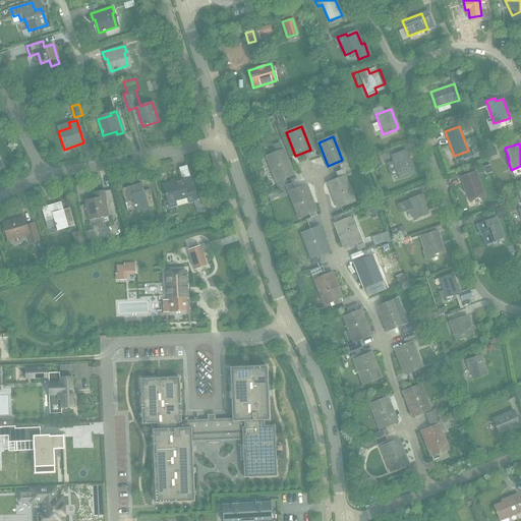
[(414,173),(413,169),(406,150),(391,155),(400,179),(414,173)]
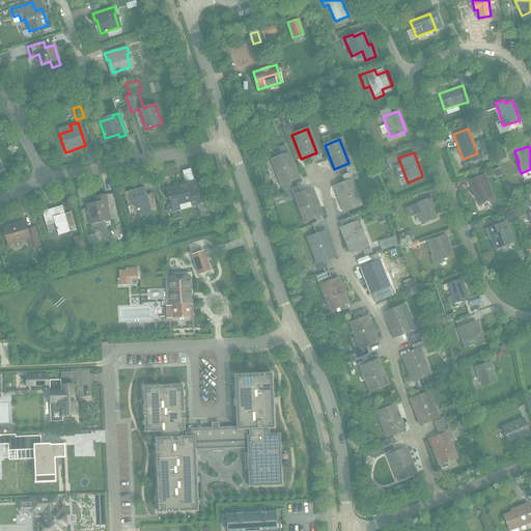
[(288,154),(273,160),(282,183),(279,184),(282,192),(289,190),(286,182),(298,177),(288,154)]
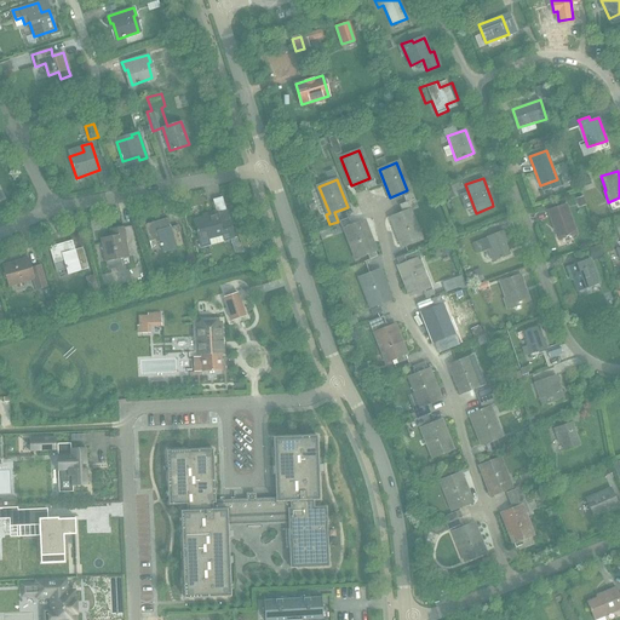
[(558,240),(575,234),(566,205),(547,211),(558,240)]
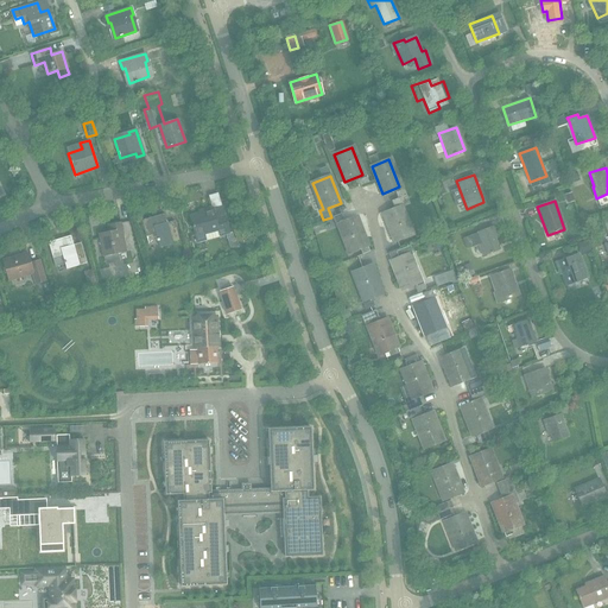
[(221,206),(211,209),(211,207),(198,210),(200,215),(190,217),(196,241),(209,238),(207,233),(217,229),(220,235),(228,233),(221,206)]
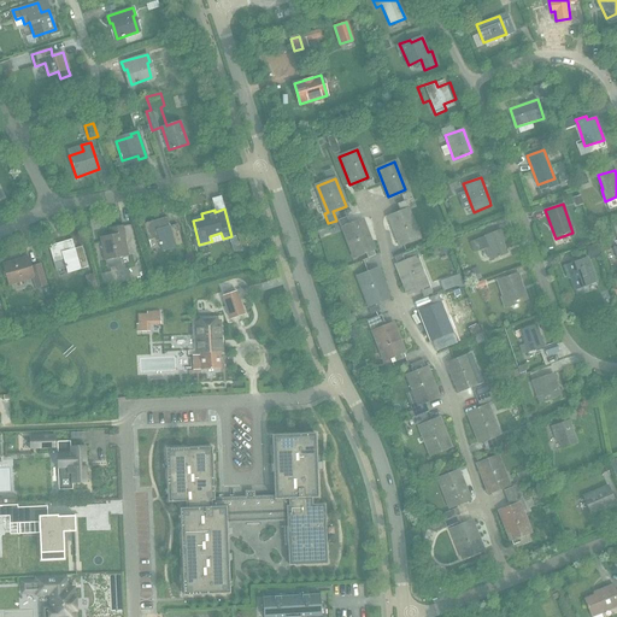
[(399,245),(417,238),(406,211),(388,217),(399,245)]
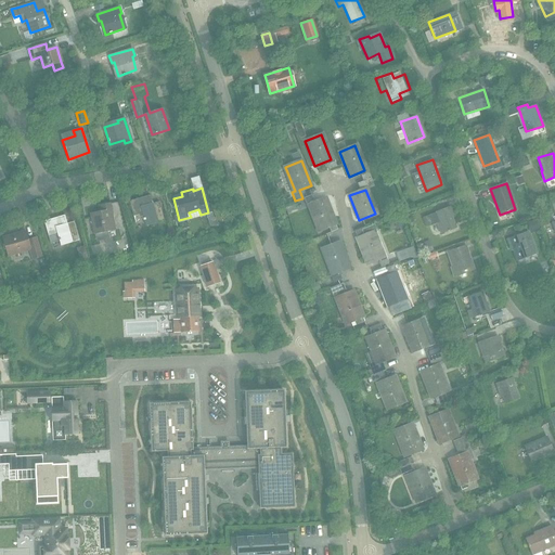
[(145,226),(164,220),(158,202),(152,204),(150,195),(129,201),(133,216),(141,213),(145,226)]
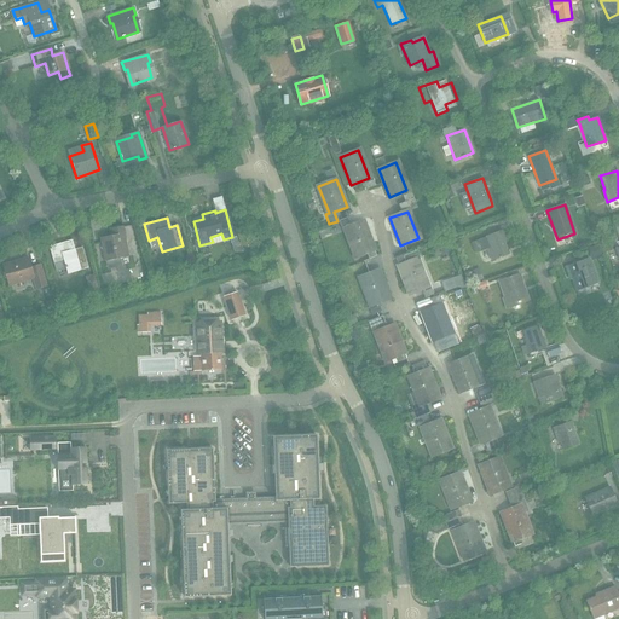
[(346,218),(337,221),(341,230),(346,229),(357,256),(366,253),(369,259),(376,256),(374,249),(363,221),(350,226),(346,218)]
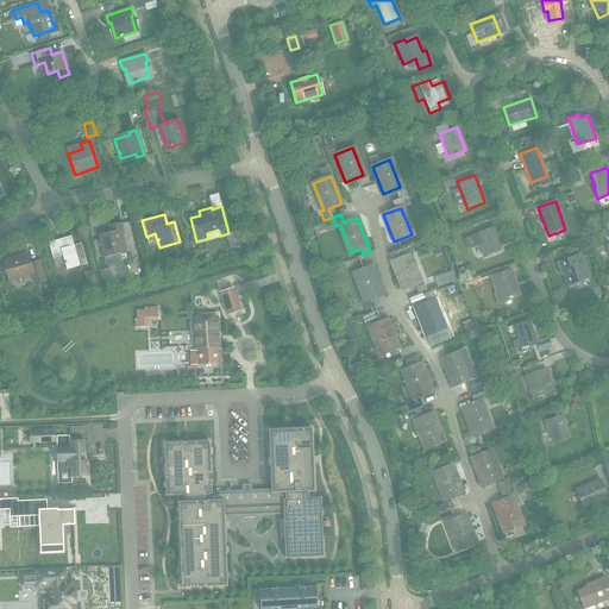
[(102,257),(126,252),(120,223),(106,225),(108,232),(98,233),(102,257)]
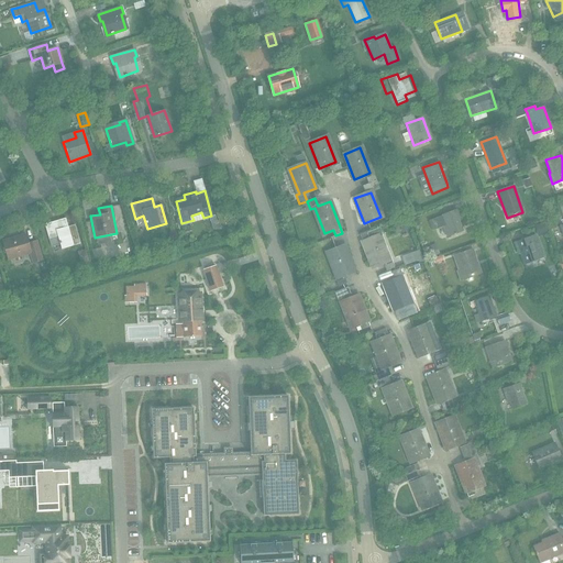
[(442,216),(429,220),(432,230),(445,225),(450,235),(462,230),(459,221),(461,220),(456,210),(442,216)]
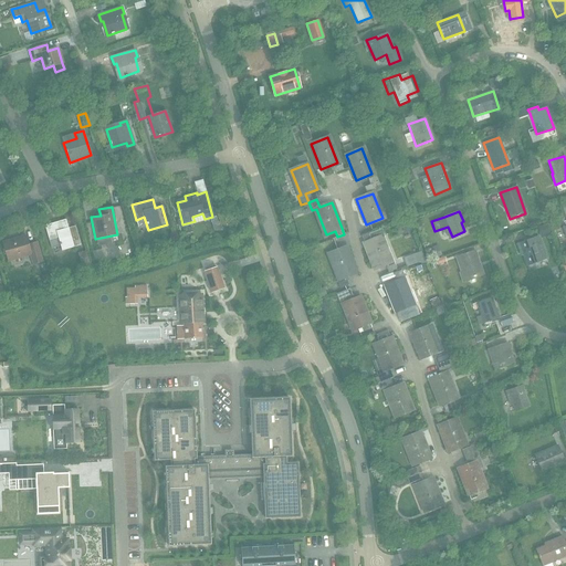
[(61,250),(80,244),(74,226),(67,228),(65,219),(44,224),(49,240),(58,238),(61,250)]
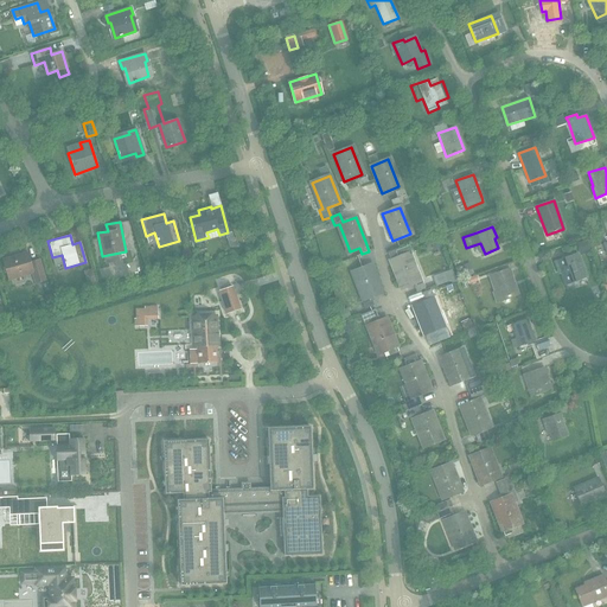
[(408,246),(388,253),(390,261),(401,288),(419,281),(408,254),(411,253),(408,246)]
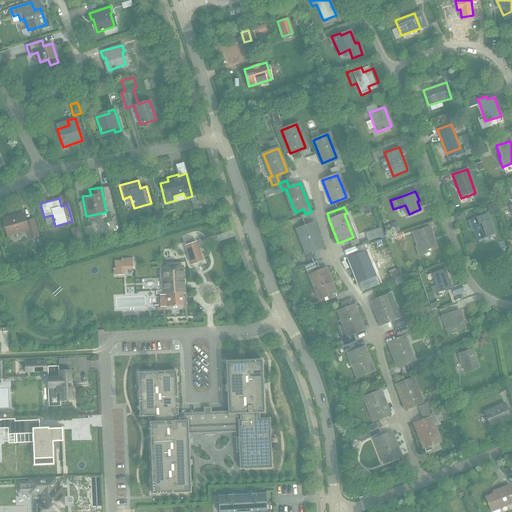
[(28,239),(38,236),(33,219),(25,221),(23,213),(3,218),(7,236),(25,230),(28,239)]
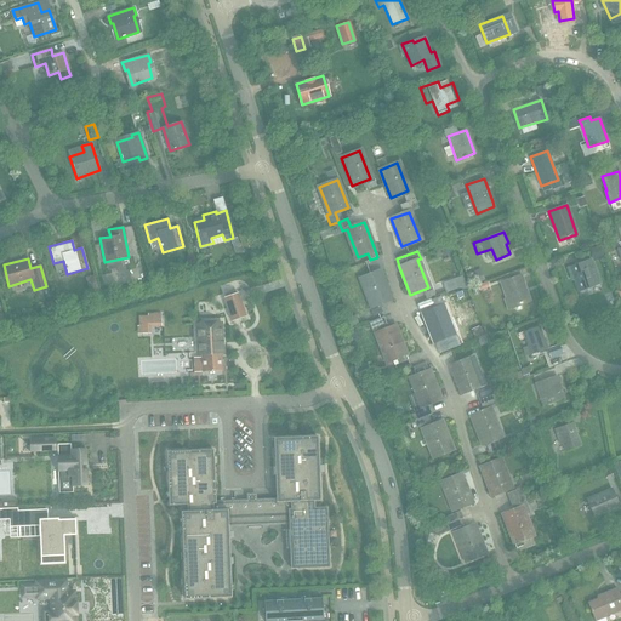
[(588,258),(565,266),(569,274),(571,273),(577,291),(598,284),(588,258)]
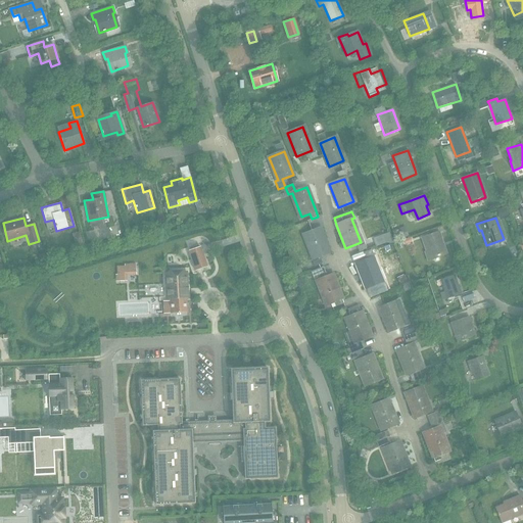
[(314,258),(328,252),(319,229),(304,235),(314,258)]
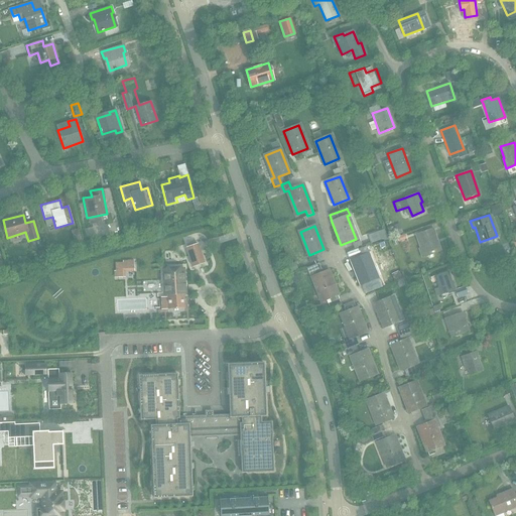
[(427,255),(440,250),(432,229),(417,235),(422,248),(424,247),(427,255)]
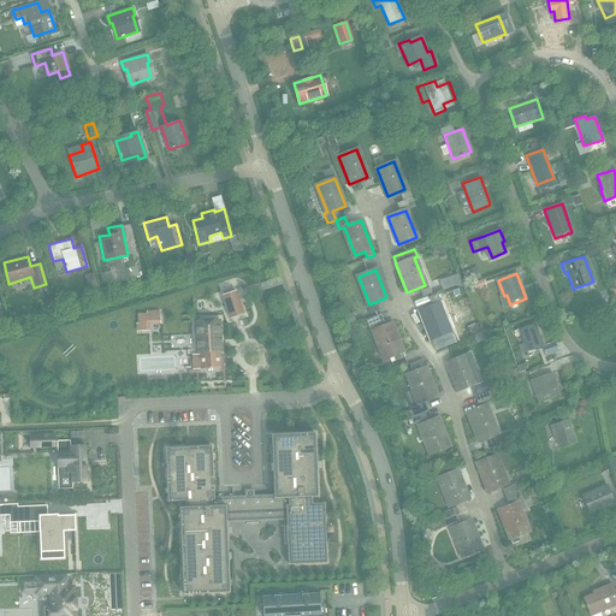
[(229,318),(243,313),(235,290),(221,295),(229,318)]
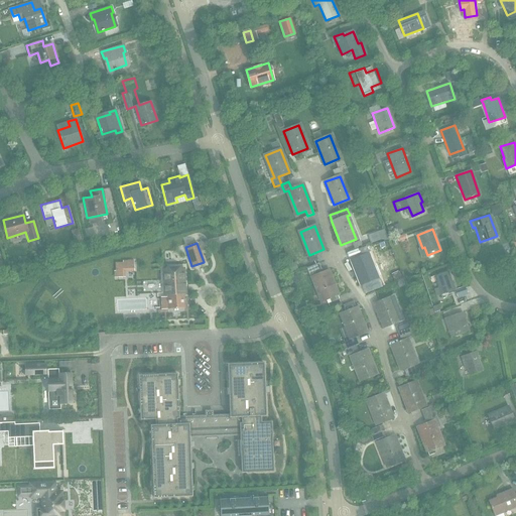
[(361,283),(375,277),(366,255),(351,260),(361,283)]
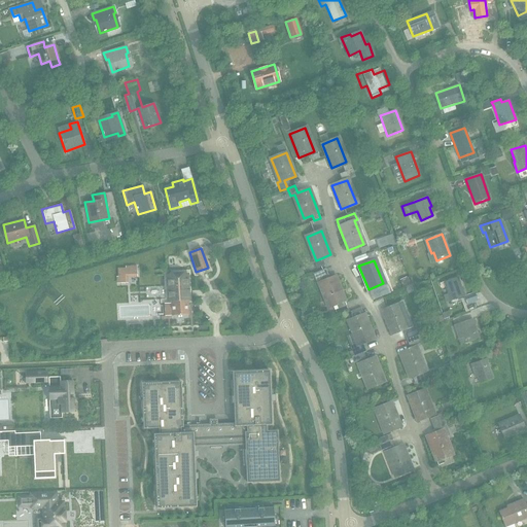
[(325,269),(313,274),(319,290),(322,289),(329,306),(344,300),(335,277),(329,279),(325,269)]
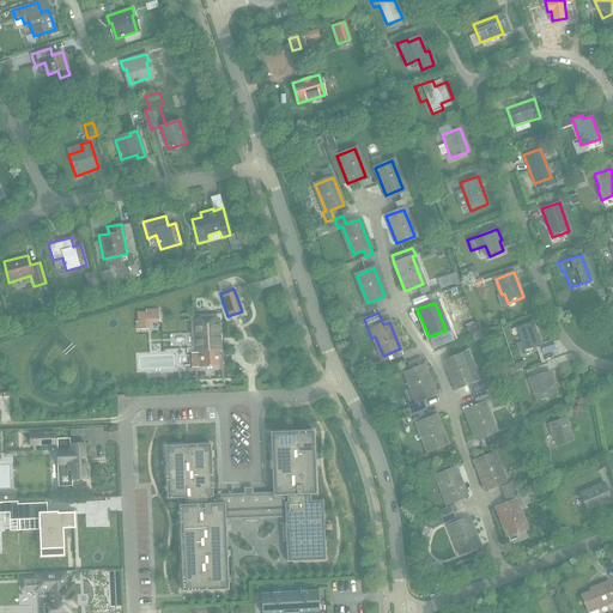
[(218,319),(194,320),(195,351),(198,351),(199,366),(219,366),(218,350),(219,350),(218,319)]
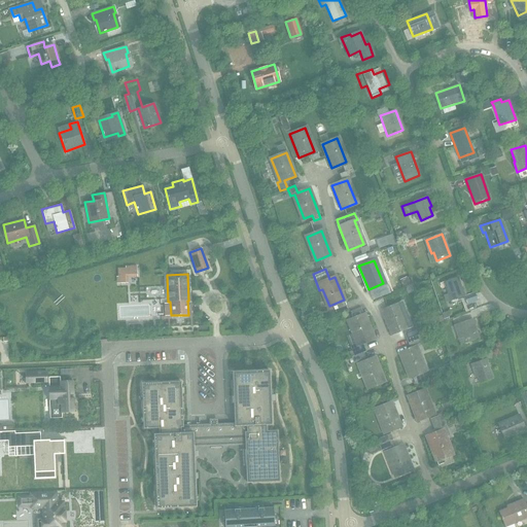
[(411,284),(408,277),(399,280),(403,287),(411,284)]
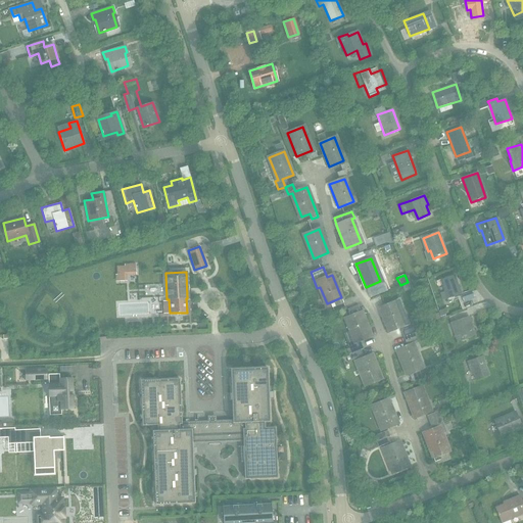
[(446,298),(460,293),(453,275),(439,280),(446,298)]
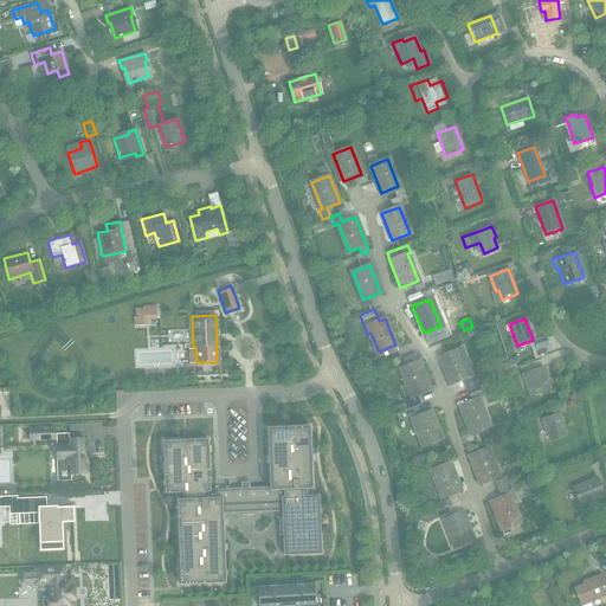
[(457,350),(440,358),(451,385),(463,379),(464,384),(477,379),(483,376),(481,369),(466,375),(457,350)]
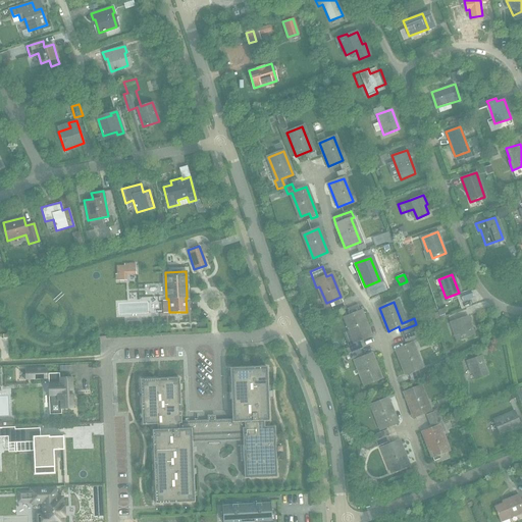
[(355,341),(370,335),(361,312),(346,317),(355,341)]
